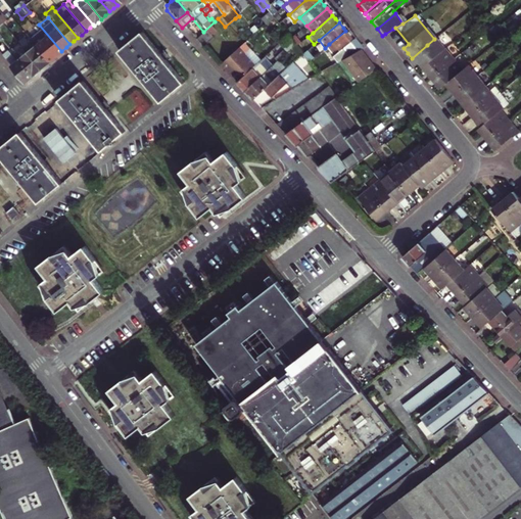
[(58,53),(61,51),(39,25),(32,31),(54,57),(58,53)]
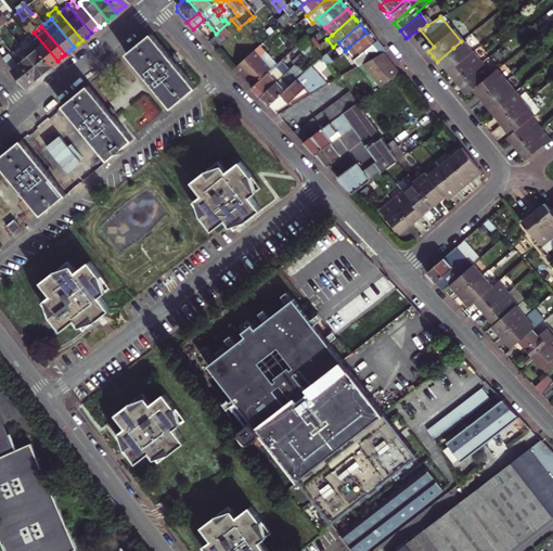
[(25,31),(28,37),(34,33),(30,27),(25,31)]
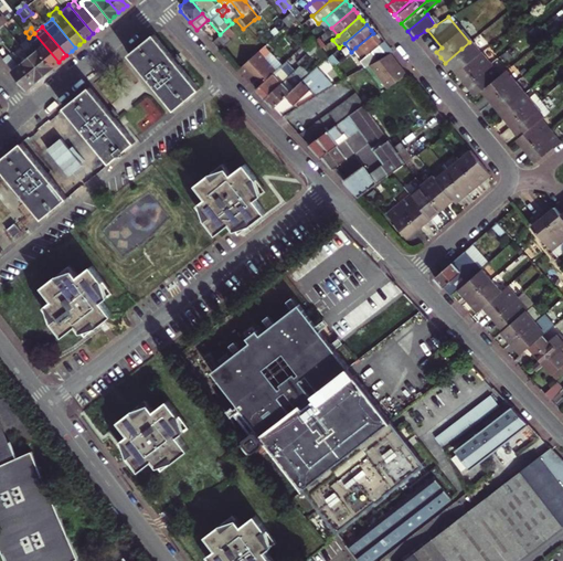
[(39,50),(36,52),(50,70),(55,65),(59,62),(34,33),(29,38),(39,50)]
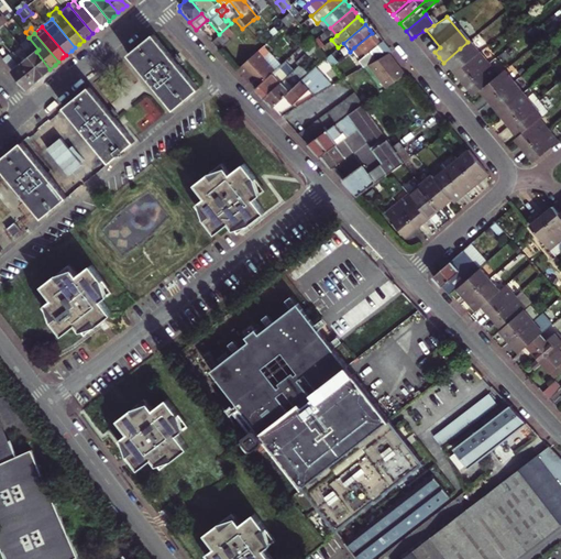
[(358,51),(352,55),(363,68),(364,67),(381,57),(384,55),(388,53),(380,43),(376,40),(372,33),(354,47),(358,51)]
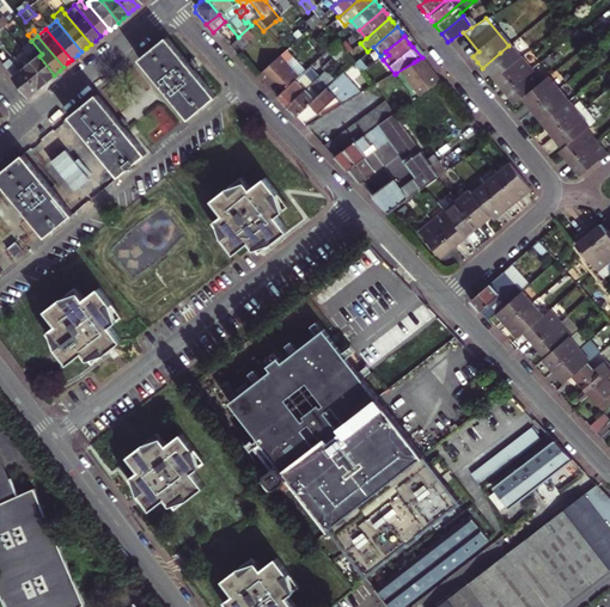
[(245,47),(238,37),(226,47),(235,55),(245,47)]
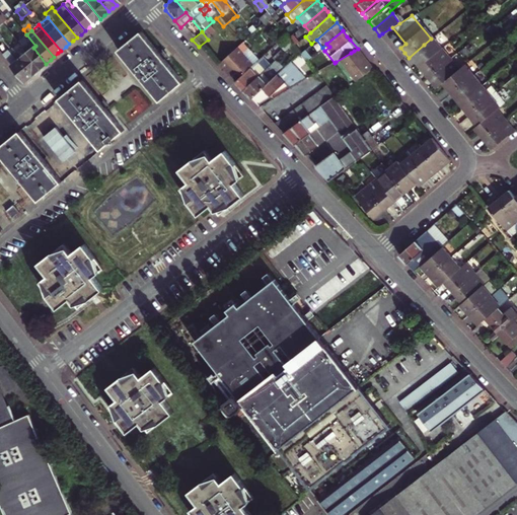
[(156,54),(138,32),(115,52),(157,103),(180,83),(164,64),(156,54)]
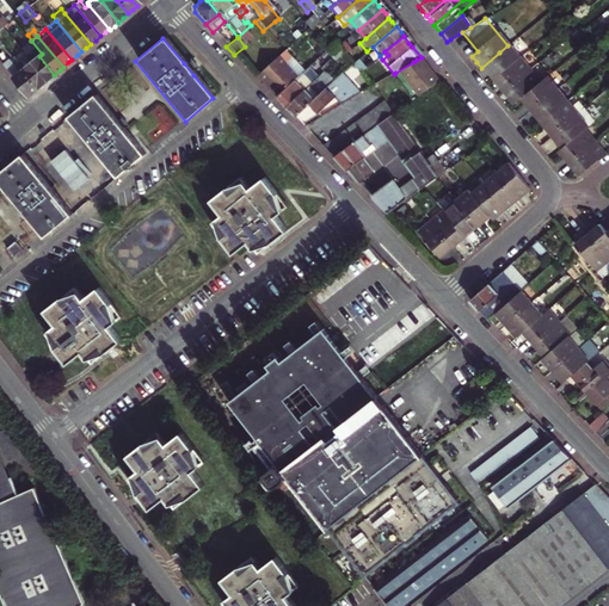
[(332,42),(321,51),(326,57),(303,78),(299,73),(295,78),(276,94),(274,97),(278,103),(283,107),(312,81),(314,79),(342,54),(337,48),(332,42)]
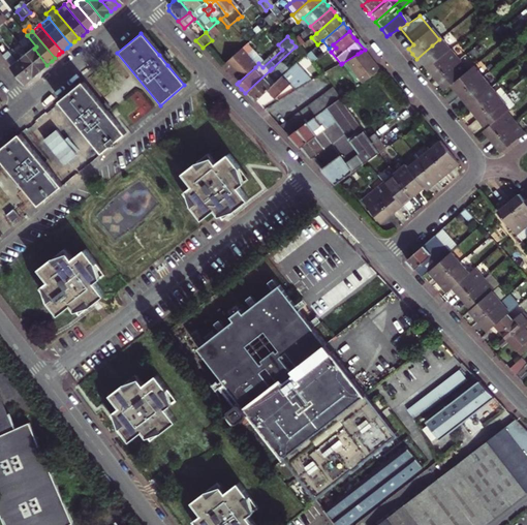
[(43,68),(47,65),(34,49),(31,51),(27,47),(21,39),(16,43),(21,50),(38,70),(39,71),(43,68)]
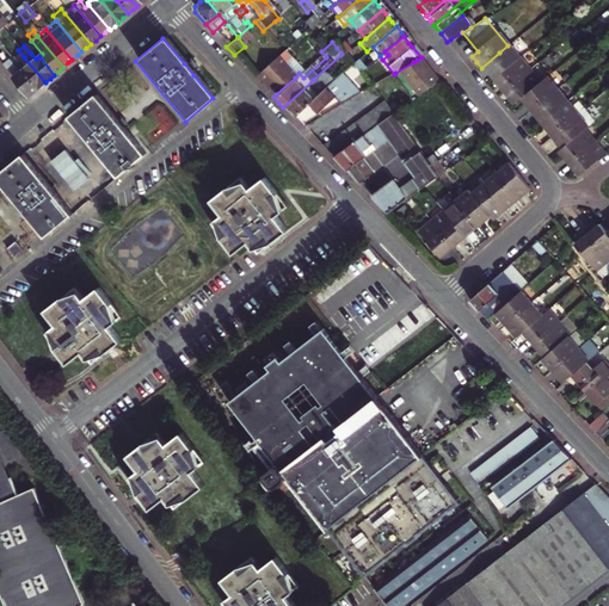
[(508,45),(499,53),(481,68),(487,74),(492,80),(518,59),(508,45)]
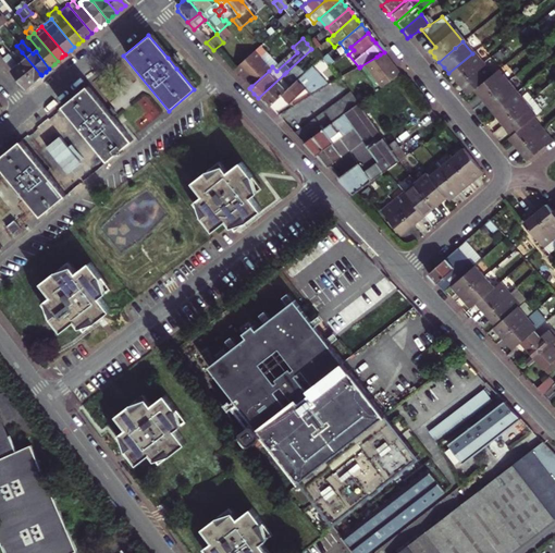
[(324,56),(317,48),(313,51),(320,60),(324,56)]
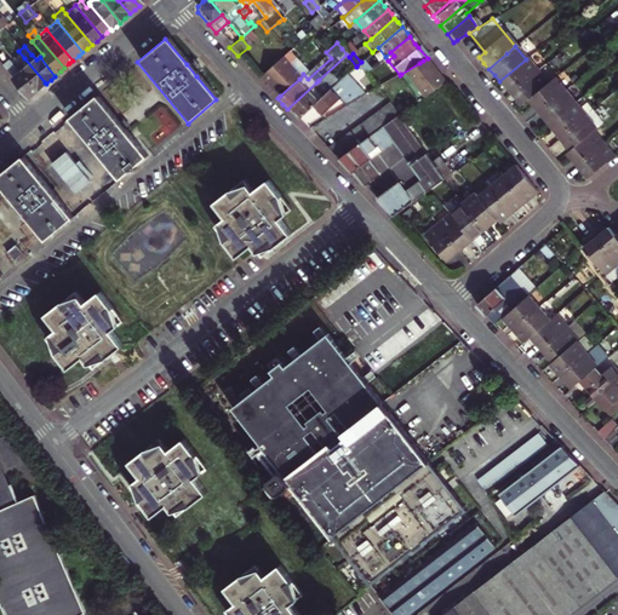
[(280,57),(257,76),(264,85),(268,82),(272,87),(280,96),(299,79),(280,57)]
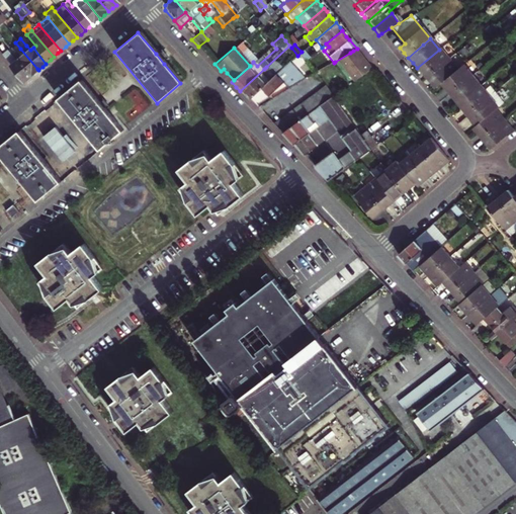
[(13,56),(17,61),(29,76),(34,72),(37,69),(20,49),(13,56)]
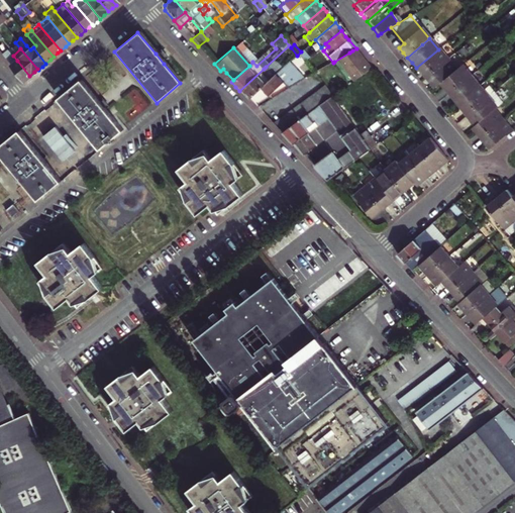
[(447,61),(438,49),(416,68),(421,74),(425,79),(447,61)]
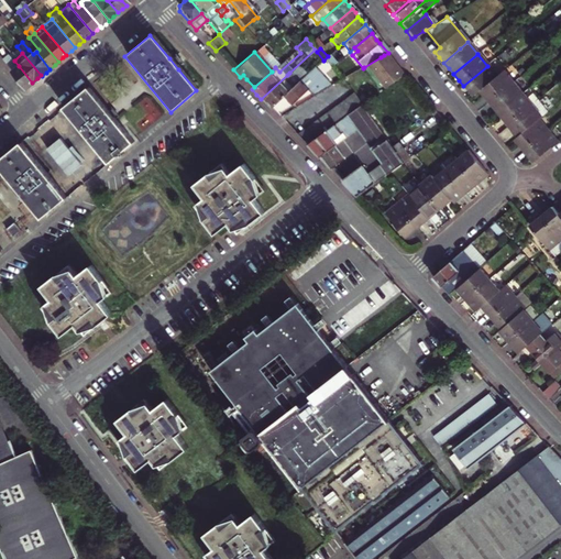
[(383,89),(400,77),(391,66),(388,63),(389,62),(384,55),(381,57),(364,67),(383,89)]
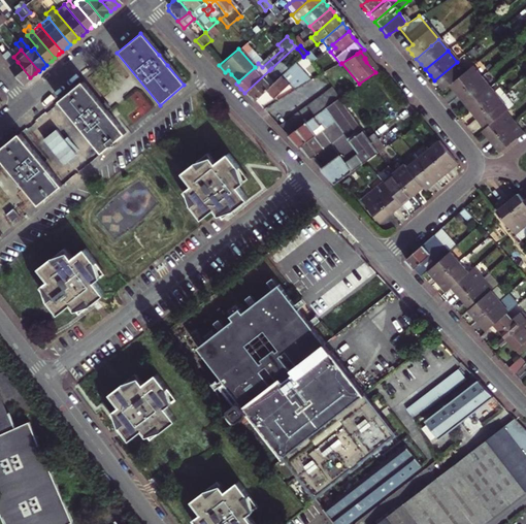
[(0,57),(22,85),(27,80),(30,77),(18,62),(15,65),(5,53),(0,57)]
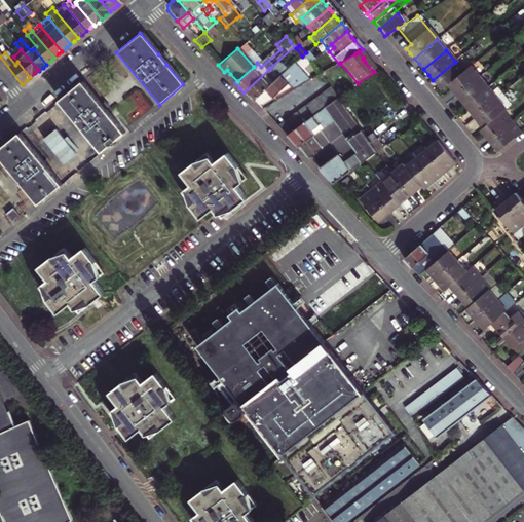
[(441,90),(447,85),(463,72),(455,62),(433,80),(437,85),(441,90)]
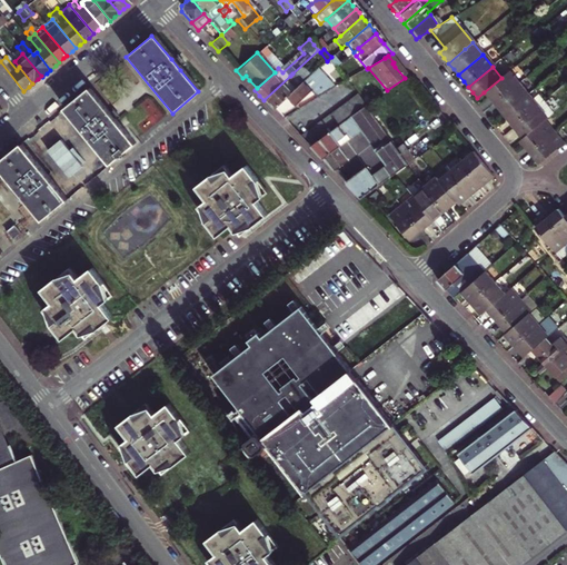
[(317,98),(332,89),(316,71),(301,85),(297,88),(285,100),(288,103),(292,108),(310,90),(317,98)]
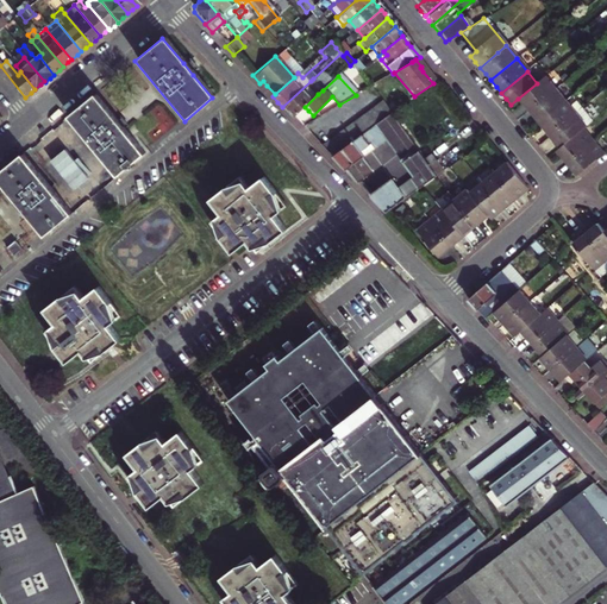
[(554,89),(544,77),(537,83),(518,99),(523,106),(527,112),(554,89)]
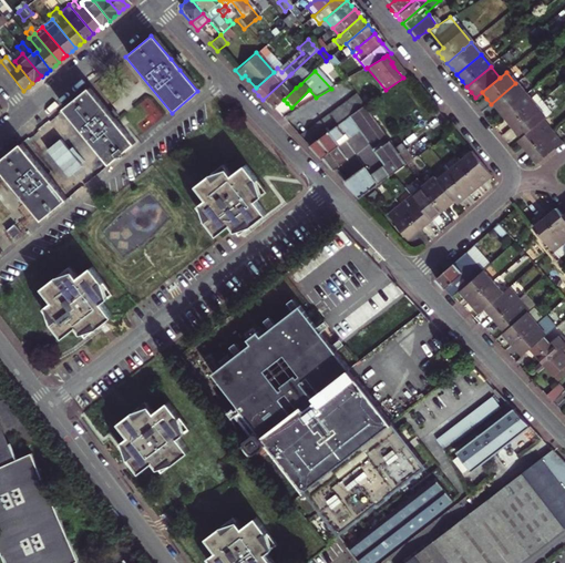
[(300,84),(291,73),(289,75),(291,80),(290,81),(296,88),(300,84)]
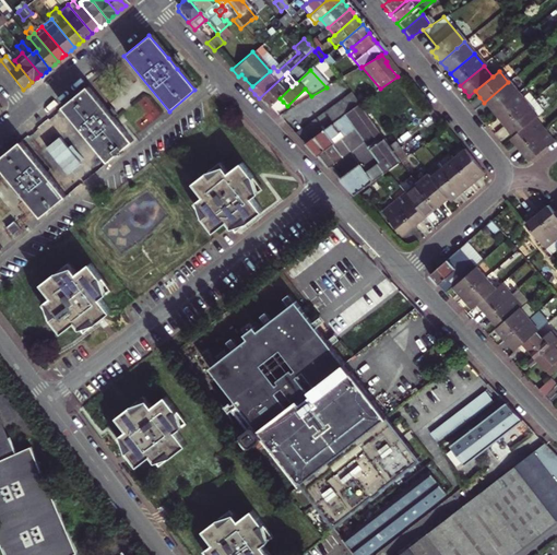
[(287,79),(285,74),(259,98),(264,104),(269,108),(280,98),(292,86),(286,80),(287,79)]
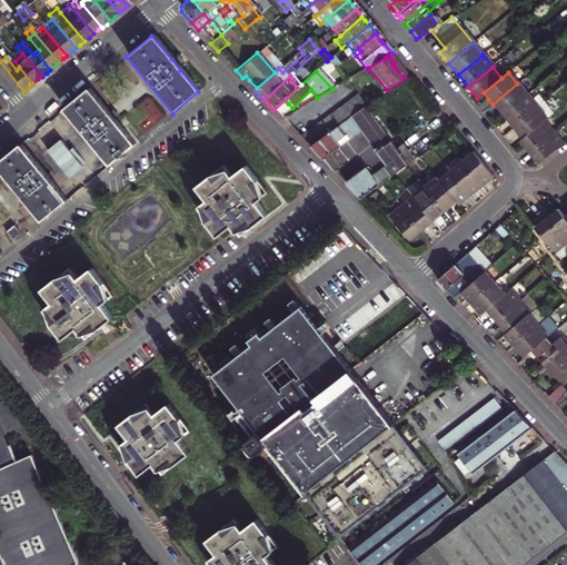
[(527,97),(517,83),(493,105),(498,111),(503,117),(527,97)]
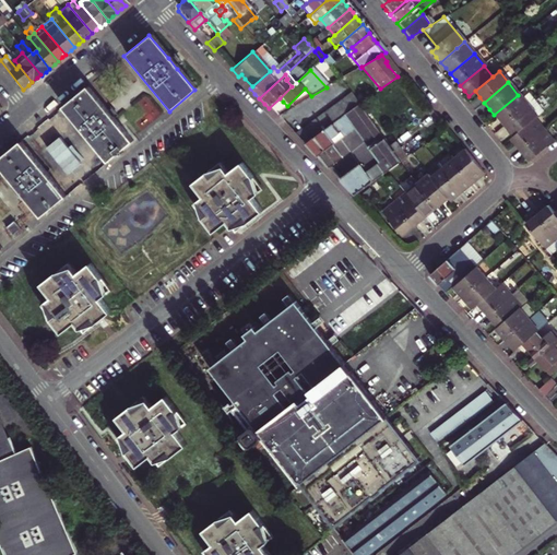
[(131,143),(85,89),(60,109),(105,165),(131,143)]
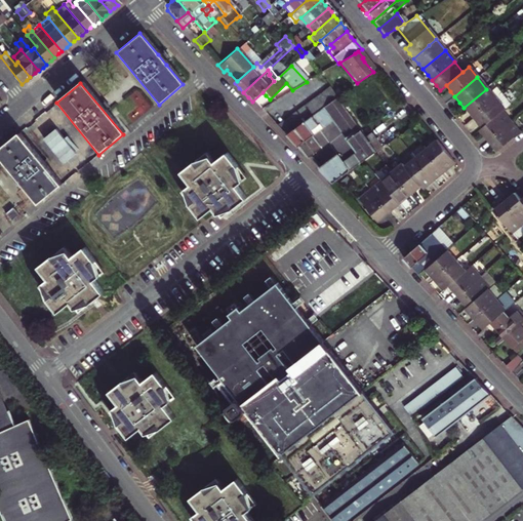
[(328,104),(335,98),(327,87),(320,92),(328,104)]
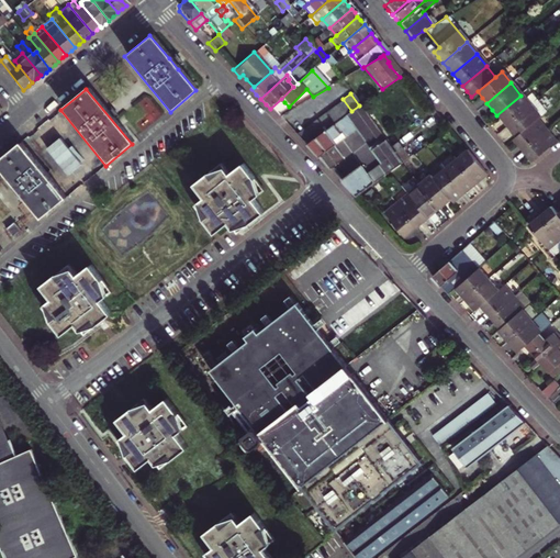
[(521,96),(496,115),(501,121),(506,126),(530,107),(521,96)]
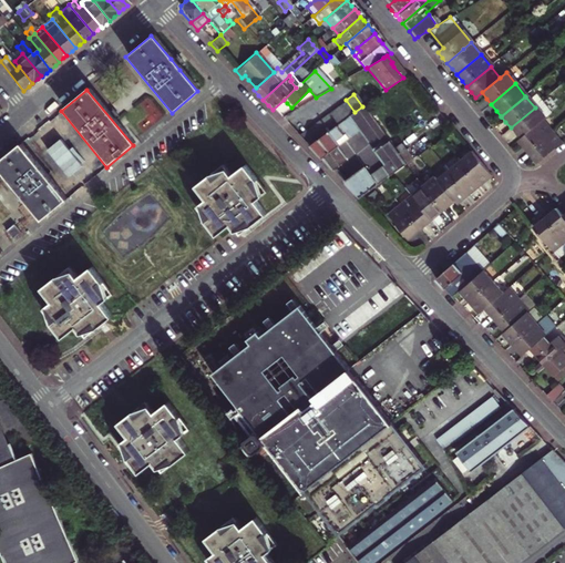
[(348,116),(355,112),(346,100),(339,104),(348,116)]
